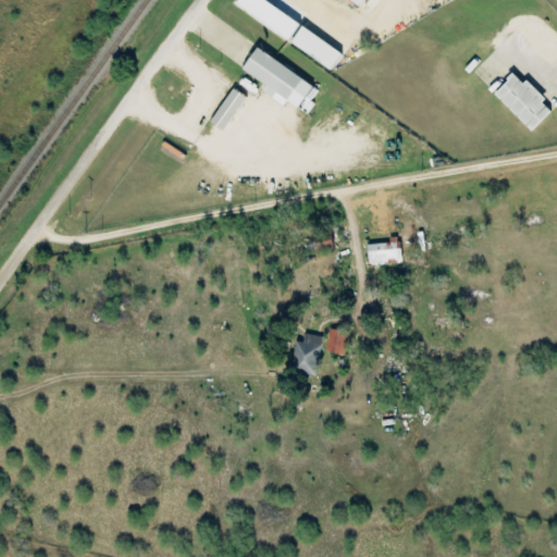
[(302,26),(268,0),(242,0),(239,3),(289,42),(302,26)]
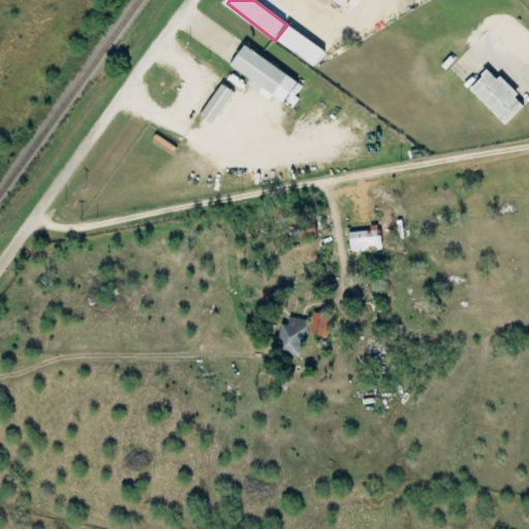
[(318,66),(328,50),(287,27),(278,44),(318,66)]
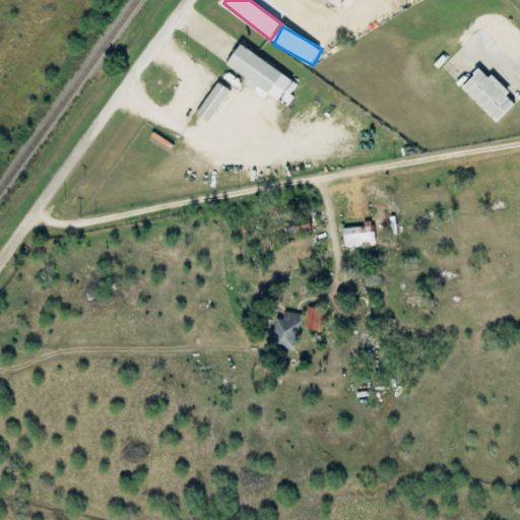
[(300,83),(243,46),(229,66),(250,80),(247,85),(267,100),(269,95),(288,108),(296,98),(291,94),(300,83)]
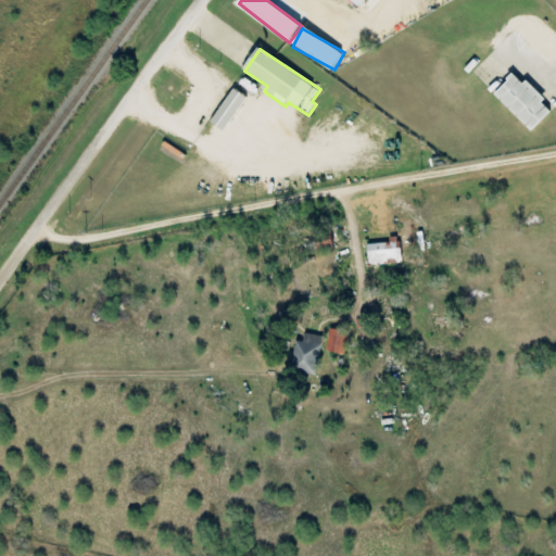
[(527,81),(525,84),(516,75),(495,95),(532,133),(555,111),(527,81)]
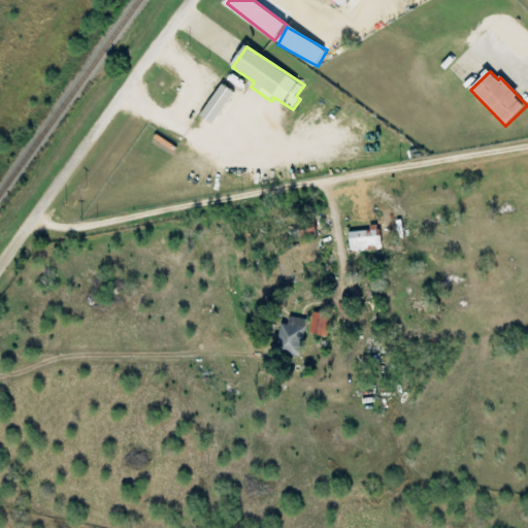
[(300,237),(317,236),(316,222),(299,222),(300,237)]
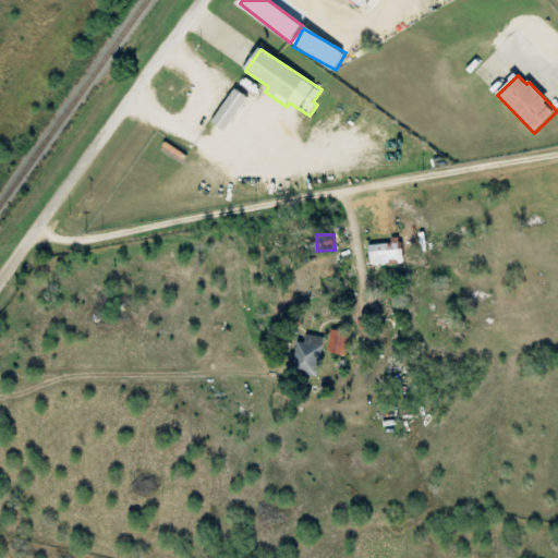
[(371,246),(372,267),(404,265),(403,244),(371,246)]
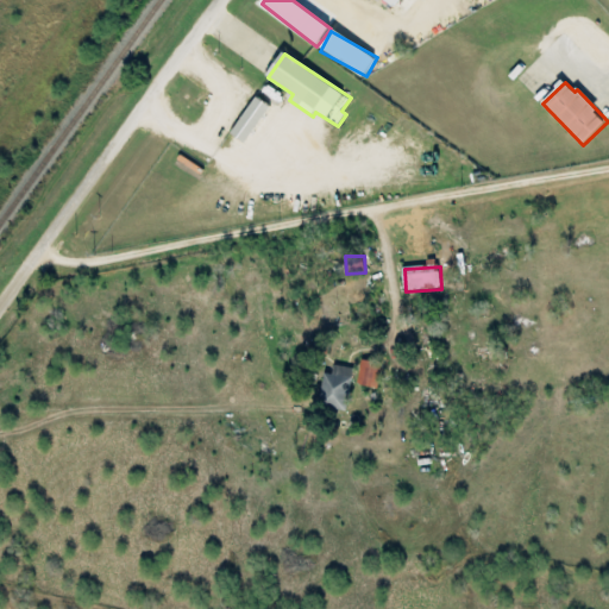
[(383,364),(362,362),(359,387),(380,389),(383,364)]
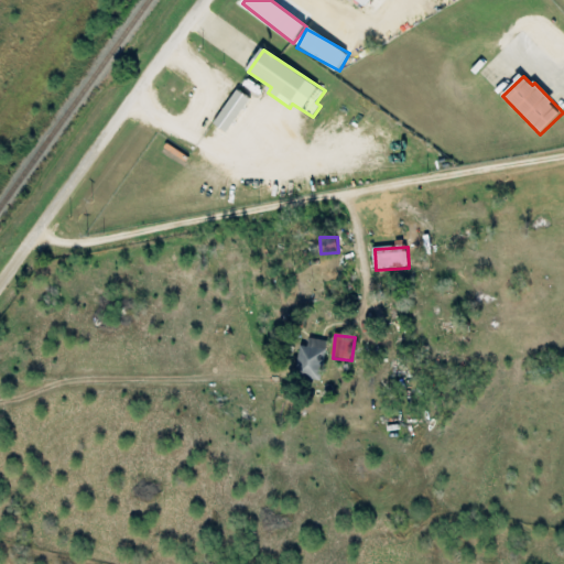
[(301,347),(297,375),(324,378),(327,342),(310,339),(310,348),(301,347)]
